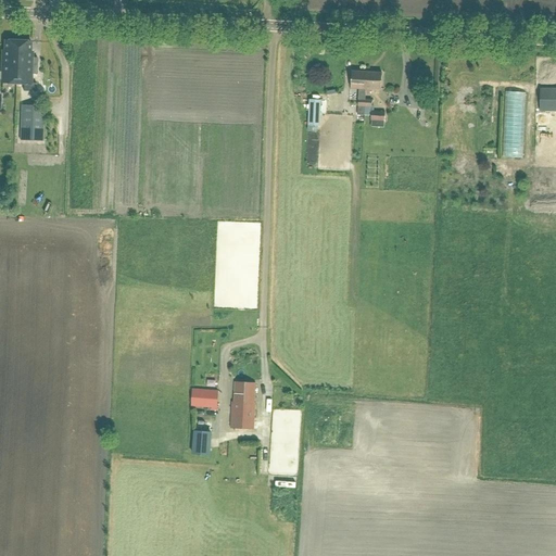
[(0,84),(15,84),(17,41),(4,40),(4,51),(2,51),(1,73),(0,72),(0,79),(1,80),(0,84)]
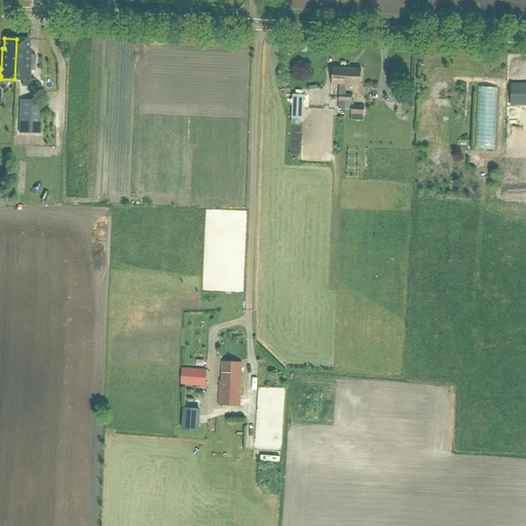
[(29,39),(16,39),(14,79),(29,80),(30,70),(34,71),(35,62),(30,61),(30,49),(28,49),(29,39)]
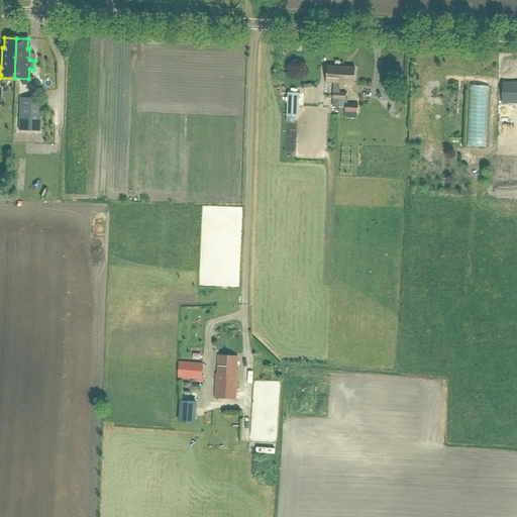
[(54,62),(54,49),(45,49),(45,62),(54,62)]
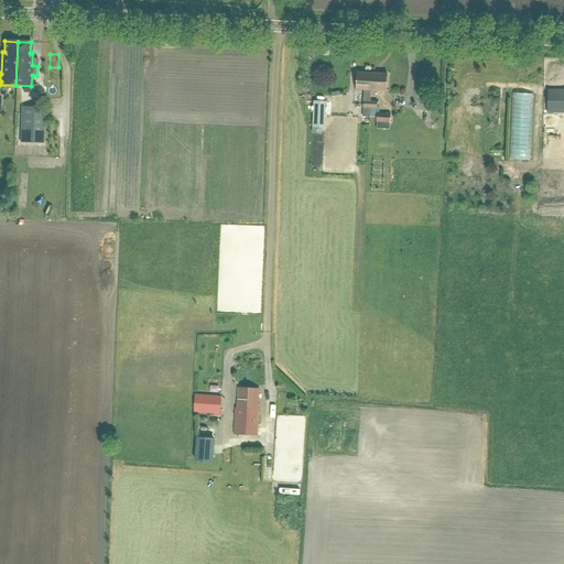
[(370,109),(370,102),(371,102),(371,96),(372,74),(357,73),(356,90),(365,90),(362,119),(369,119),(370,109)]
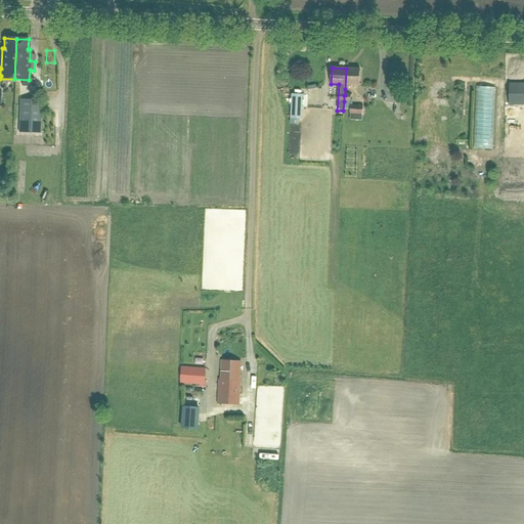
[(345,89),(349,89),(349,85),(359,85),(360,70),(346,69),(345,89)]
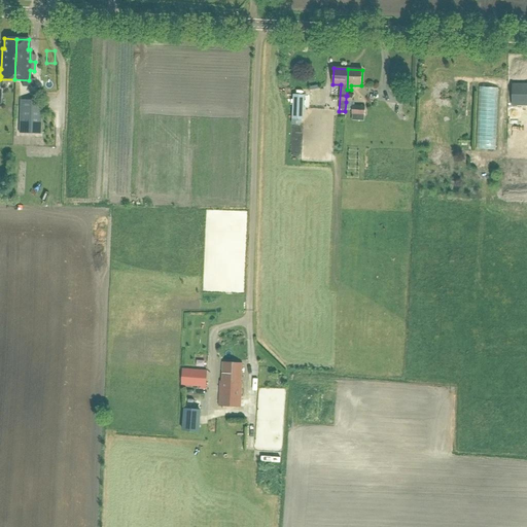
[(526,84),(513,84),(512,106),(526,105),(526,84)]
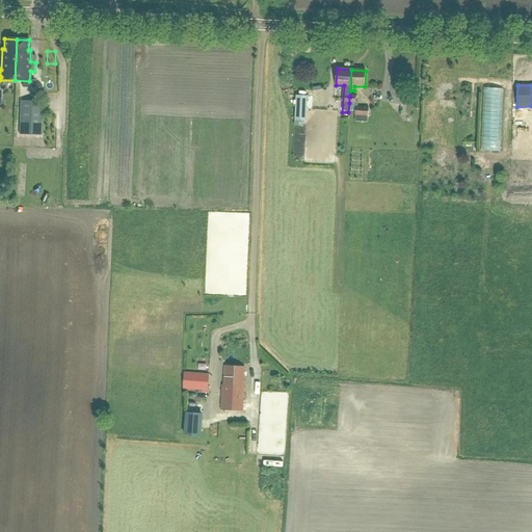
[(304,97),(303,109),(314,110),(314,97),(304,97)]
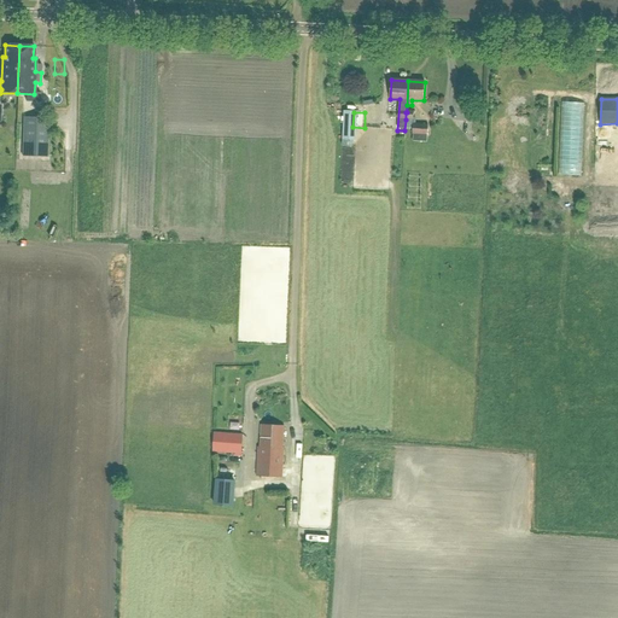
[(23,118),(22,157),(47,157),(48,128),(44,128),(44,118),(23,118)]
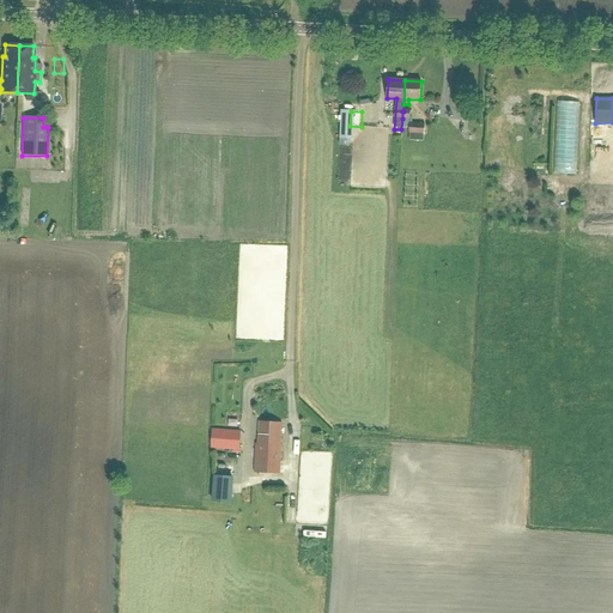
[(410,123),(410,134),(424,134),(425,125),(410,123)]
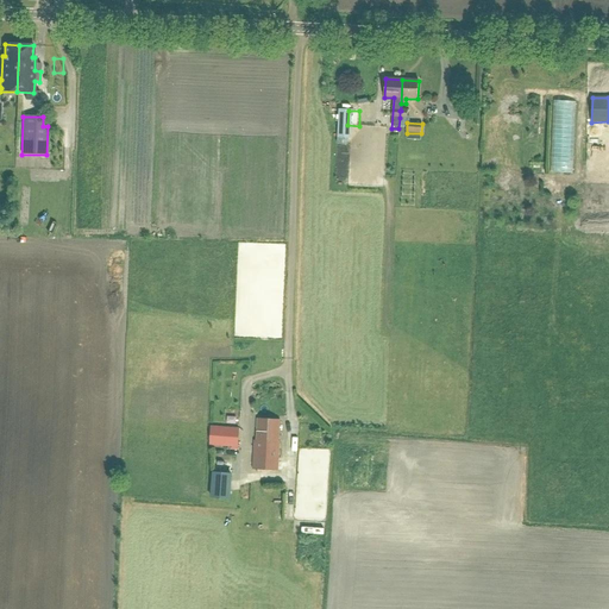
[(399,137),(390,137),(387,137),(387,150),(397,150),(399,137)]
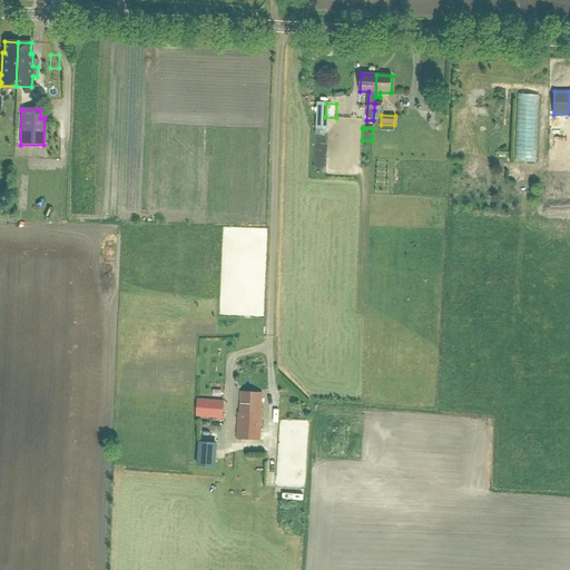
[(239,413),(238,413),(236,439),(261,441),(262,414),(263,393),(241,392),(239,413)]
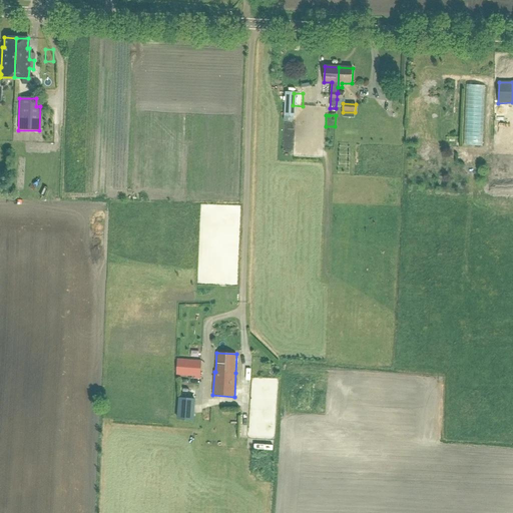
[(176,376),(186,376),(186,377),(200,378),(201,361),(187,360),(177,359),(176,376)]
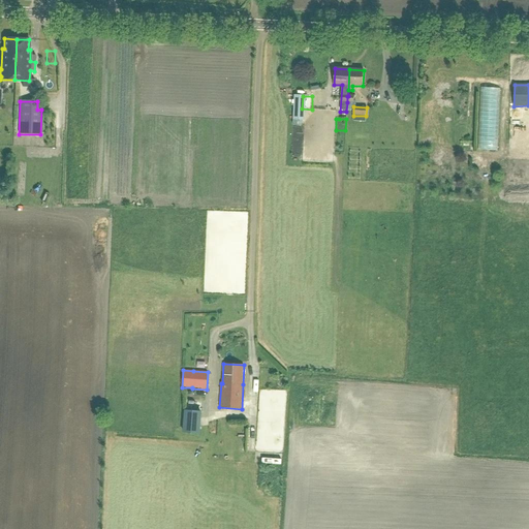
[(184,410),(183,432),(200,433),(201,411),(184,410)]
